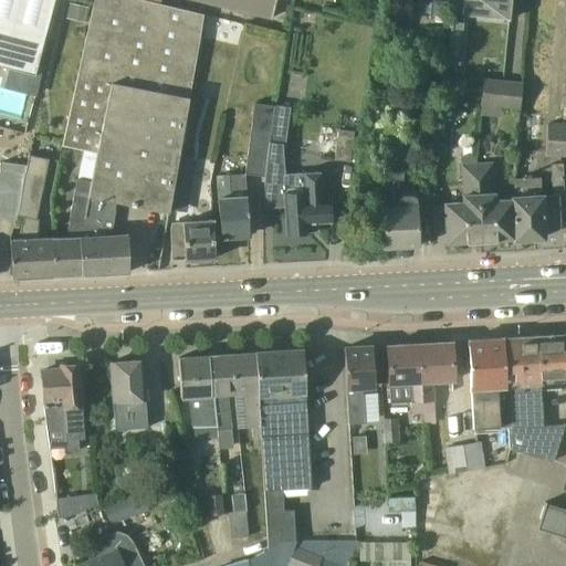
[(0,0),(0,70),(40,80),(60,0),(0,0)]
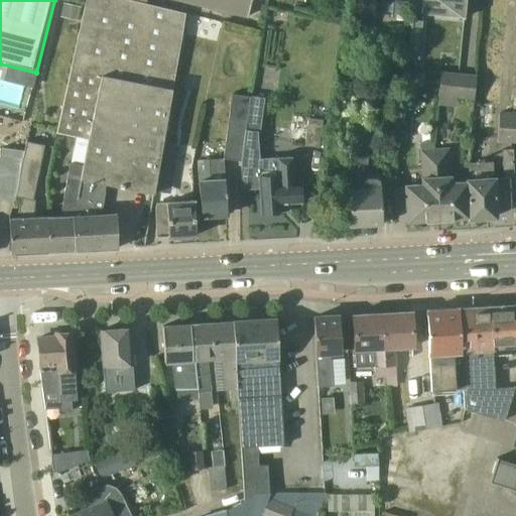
[(86,0),(57,133),(89,140),(83,166),(81,180),(106,184),(154,194),(185,13),(145,4),(131,0),(86,0)]
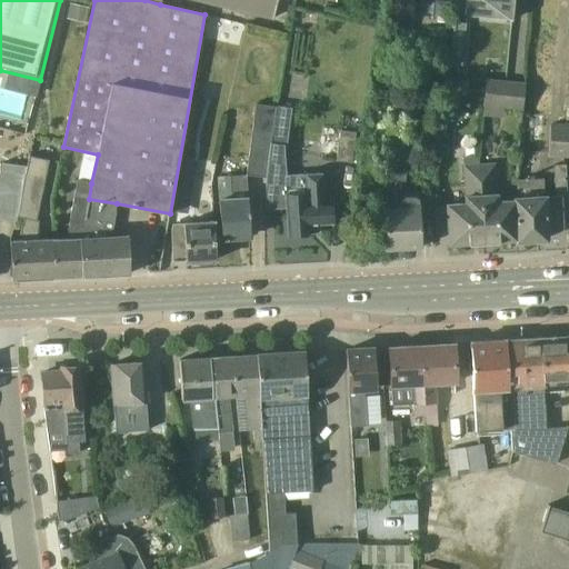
[(278,0),(197,0),(275,19),(278,0)]
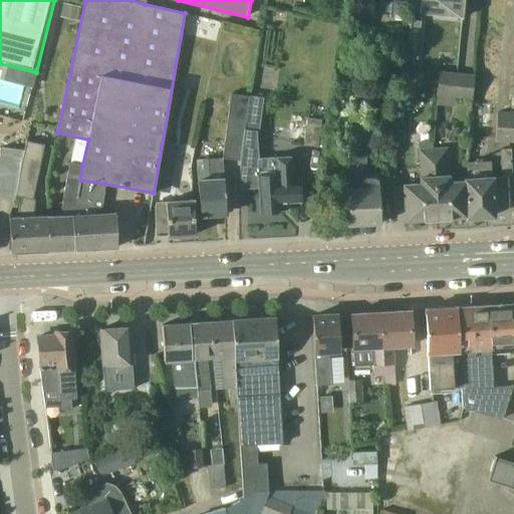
[(407,1),(393,0),(392,14),(407,15),(407,1)]
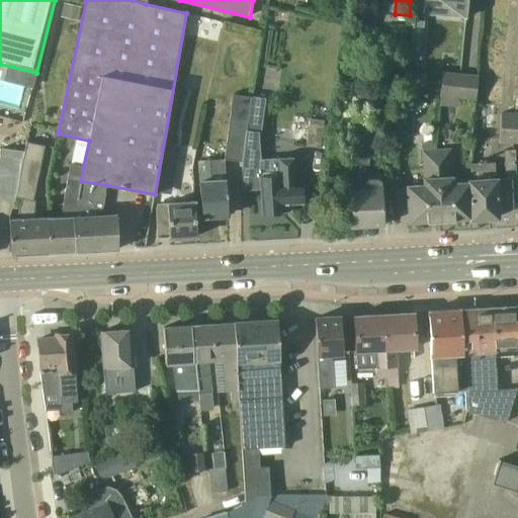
[(424,0),(424,4),(451,7),(451,17),(465,18),(467,0),(424,0)]
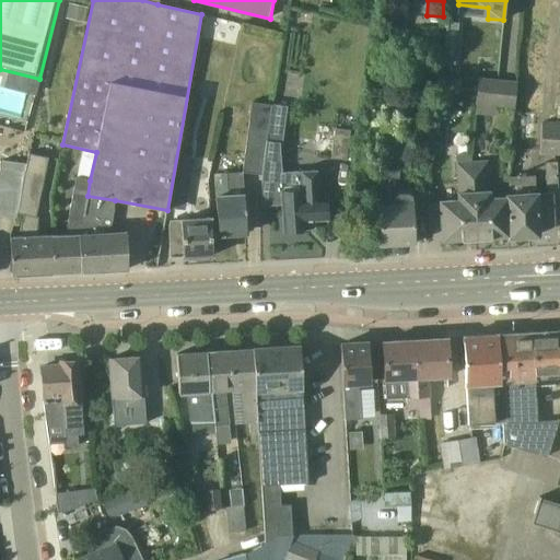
[(83,21),(86,8),(68,3),(65,16),(83,21)]
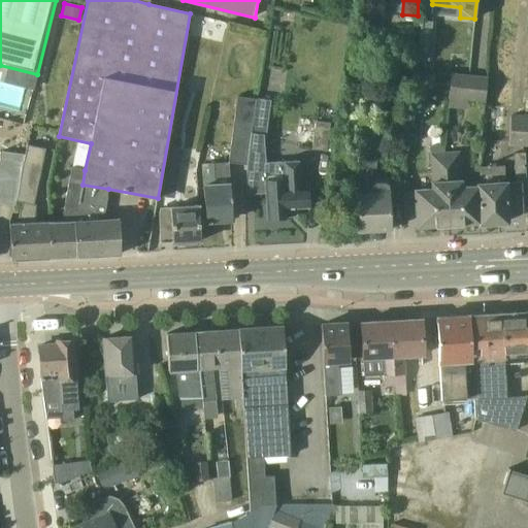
[(347,22),(349,7),(339,5),(337,20),(347,22)]
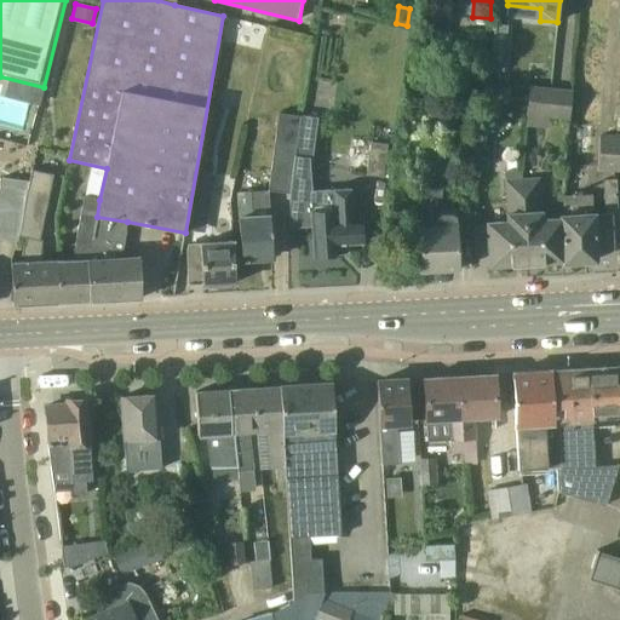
[(504,72),(509,26),(497,24),(497,23),(495,23),(491,72),(492,72),(492,70),(504,72)]
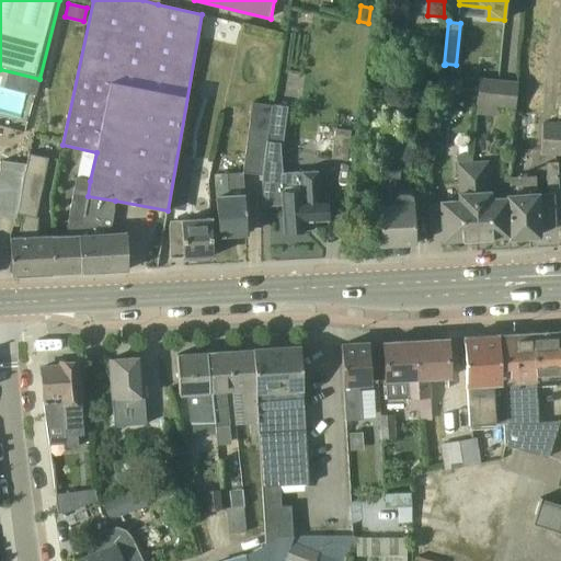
[(0,137),(11,141),(31,82),(0,71),(0,102),(9,105),(0,129),(0,137)]
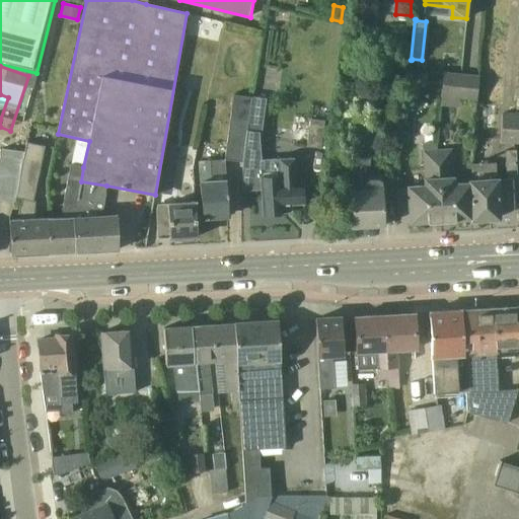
[(477,101),(479,77),(444,74),(440,105),(458,107),(459,99),(477,101)]
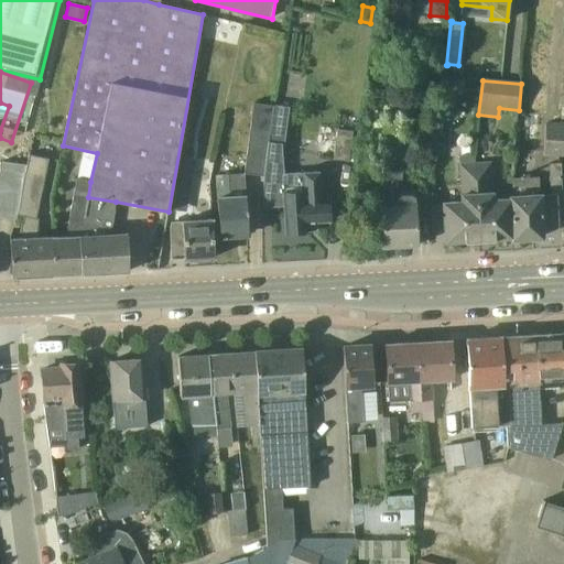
[(264,176),(270,142),(274,106),(255,104),(245,174),(264,176)]
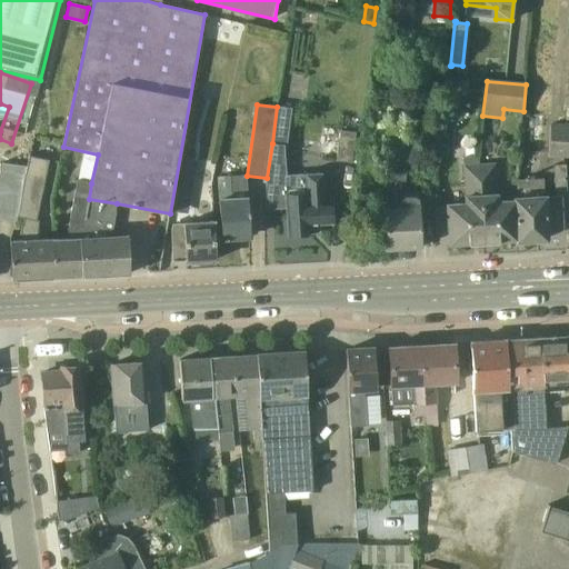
[(568,106),(565,106),(562,123),(549,123),(548,155),(568,156),(568,106)]
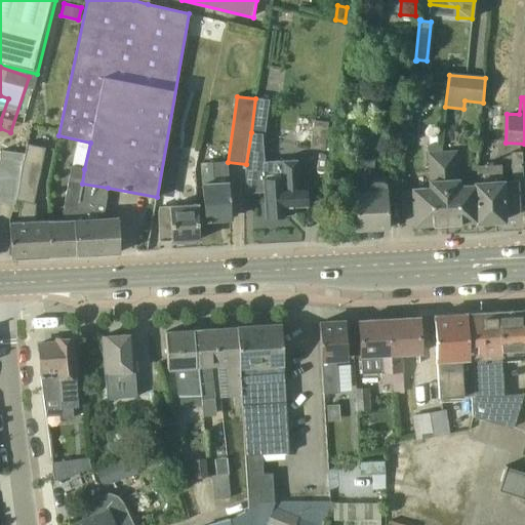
[(480,138),(502,138),(502,105),(481,105),(480,138)]
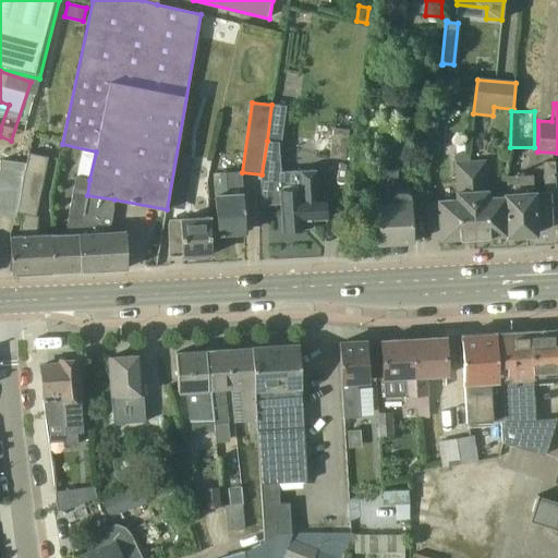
[(11,211),(17,213),(19,207),(24,178),(33,138),(33,130),(17,126),(14,145),(10,162),(5,161),(0,184),(0,214),(10,215),(11,211)]
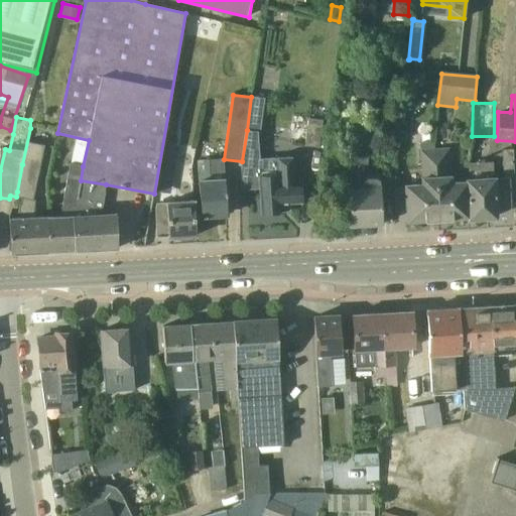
[(324,120),(309,118),(305,146),(319,148),(324,120)]
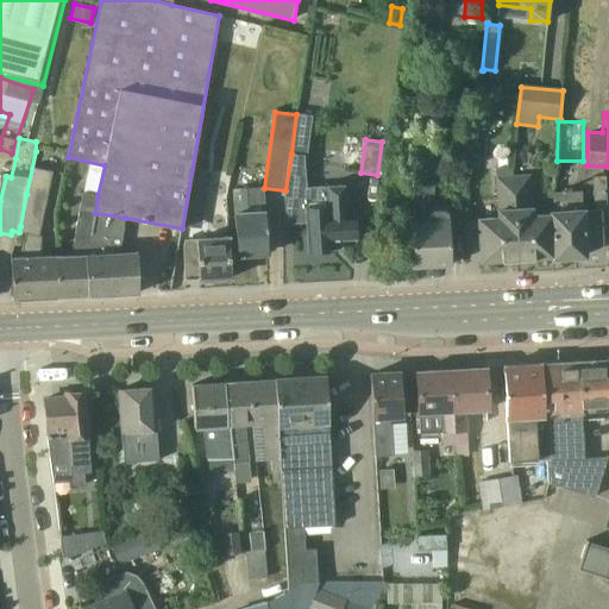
[(413,267),(414,267),(451,265),(449,220),(449,208),(429,208),(429,200),(434,200),(432,171),(445,171),(444,148),(408,149),(409,195),(412,240),(413,267)]
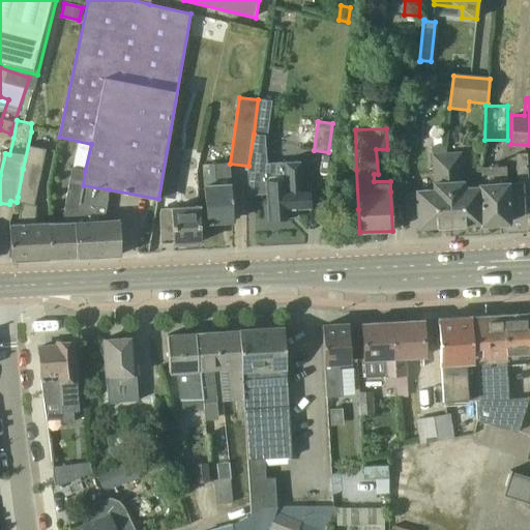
[(18,197),(17,202),(23,203),(23,210),(21,210),(20,218),(22,218),(22,223),(10,224),(11,261),(51,259),(49,222),(35,223),(36,205),(34,205),(47,149),(41,148),(45,135),(31,131),(23,169),(18,197)]
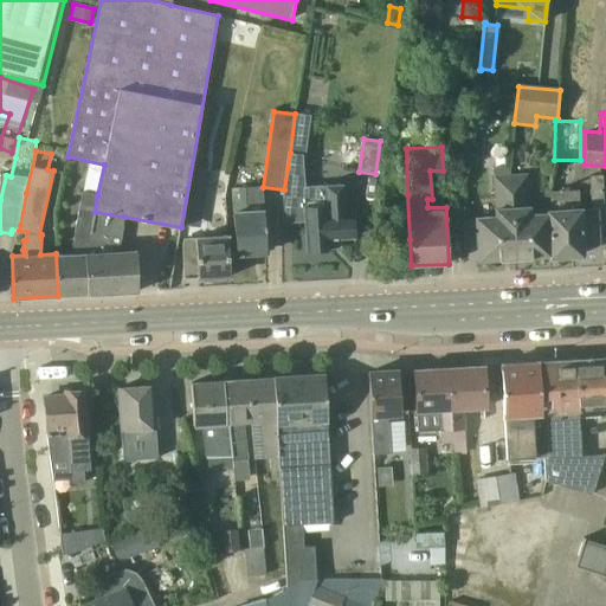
[(279,221),(305,220),(308,251),(329,250),(329,242),(341,242),(340,239),(355,238),(354,216),(348,217),(346,185),(324,186),(308,187),(305,155),(290,153),(284,189),(279,221)]
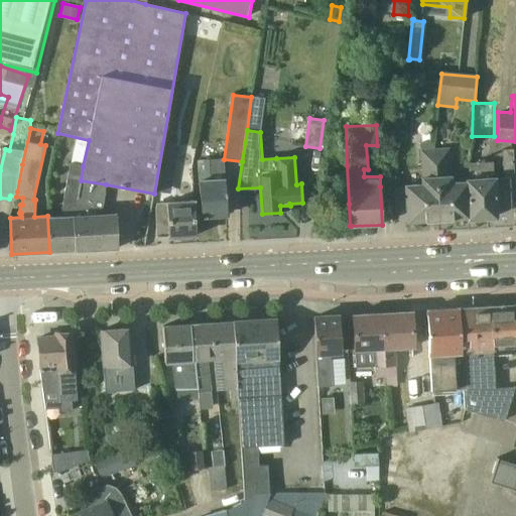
[(420,145),(420,150),(422,184),(405,185),(407,210),(407,222),(424,221),(425,222),(438,221),(435,150),(434,144),(420,145)]
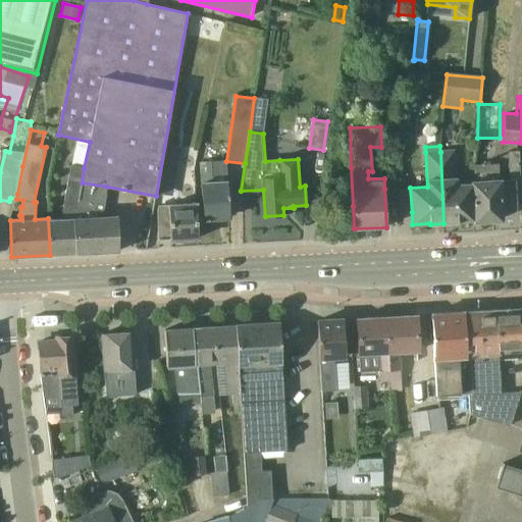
[(454,151),(440,152),(444,223),(458,222),(458,221),(474,220),(473,185),(456,186),(454,151)]
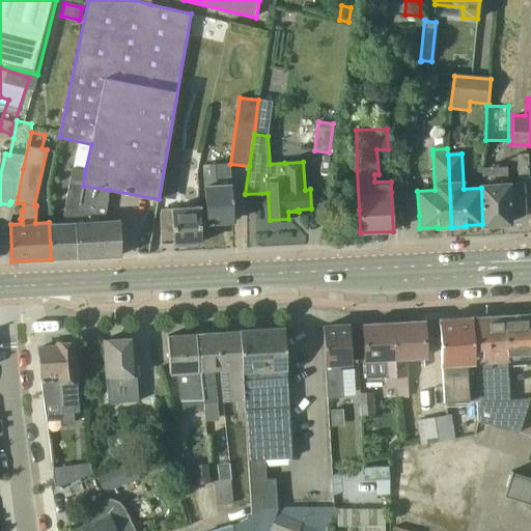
[(482,225),(510,223),(510,216),(527,215),(526,184),(529,184),(528,154),(518,155),(518,184),(508,185),(507,167),(480,168),(481,188),(482,224),(482,225)]
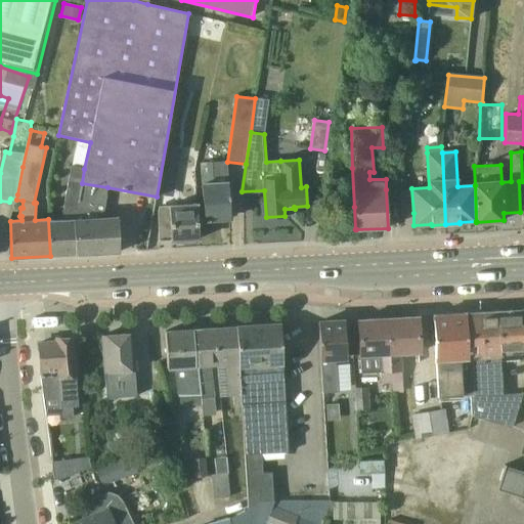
[(179,159),(164,156),(161,175),(176,177),(179,159)]
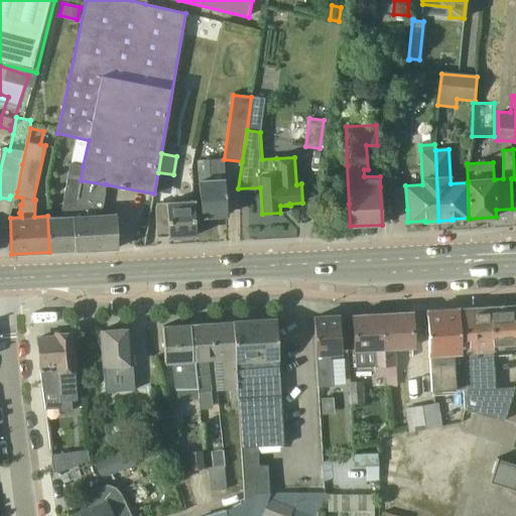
[(228,216),(224,159),(199,160),(202,218),(228,216)]
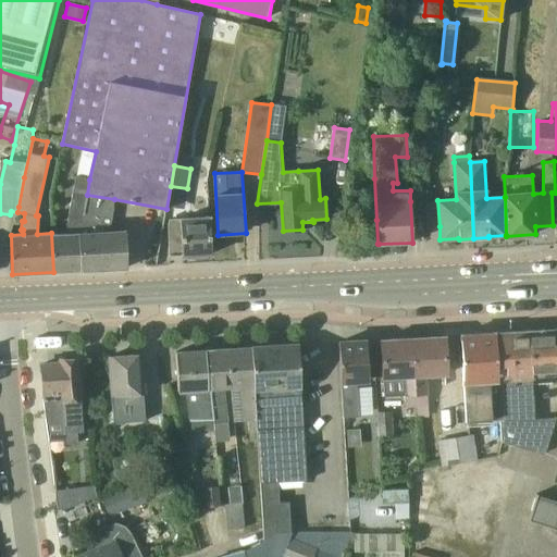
[(52,233),(51,233),(53,272),(82,270),(79,235),(87,195),(89,180),(76,176),(65,235),(52,235),(52,233)]
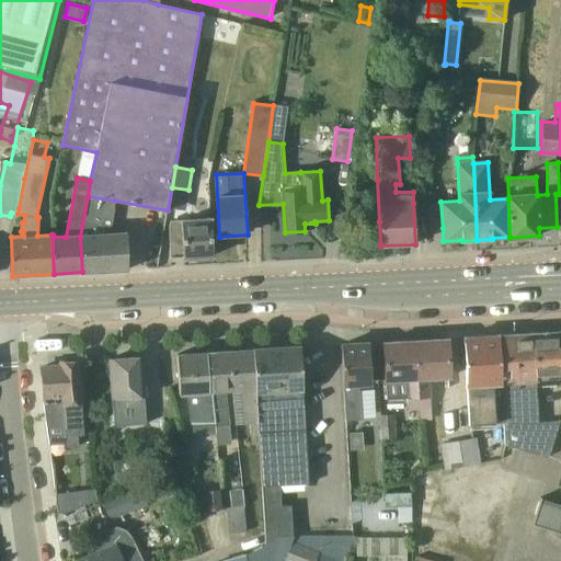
[(110,235),(115,201),(88,196),(80,237),(82,272),(129,270),(127,233),(110,235)]
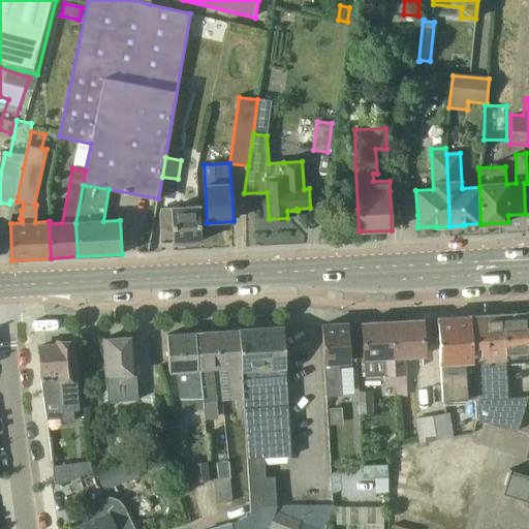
[(417,215),(415,190),(404,191),(404,215),(417,215)]
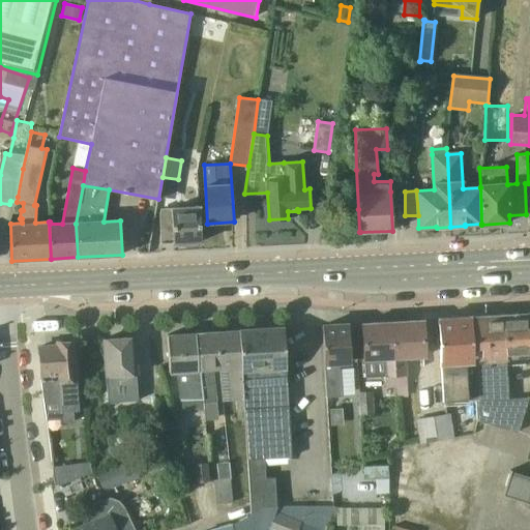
[(201,206),(162,208),(160,215),(162,243),(174,242),(174,243),(202,241),(201,206)]
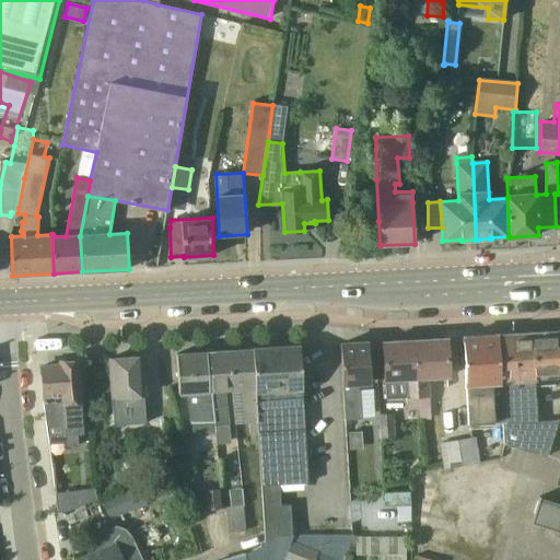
[(559,376),(559,331),(499,335),(502,398),(536,396),(535,378),(559,376)]
